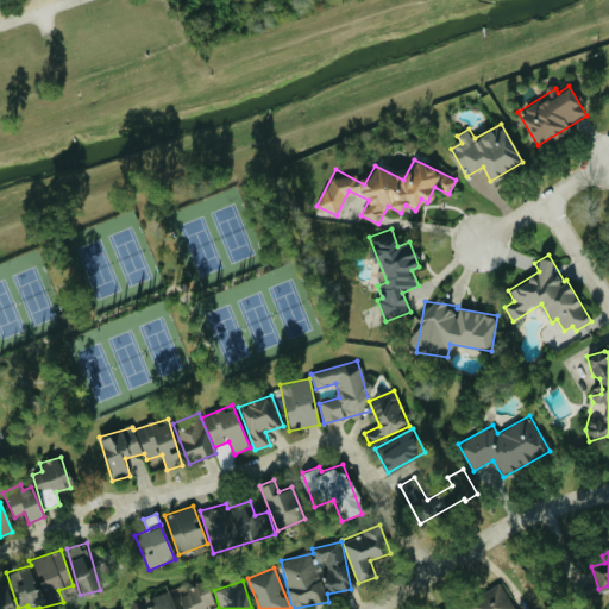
[(177,596),(182,608),(215,608),(217,608),(205,583),(177,596)]
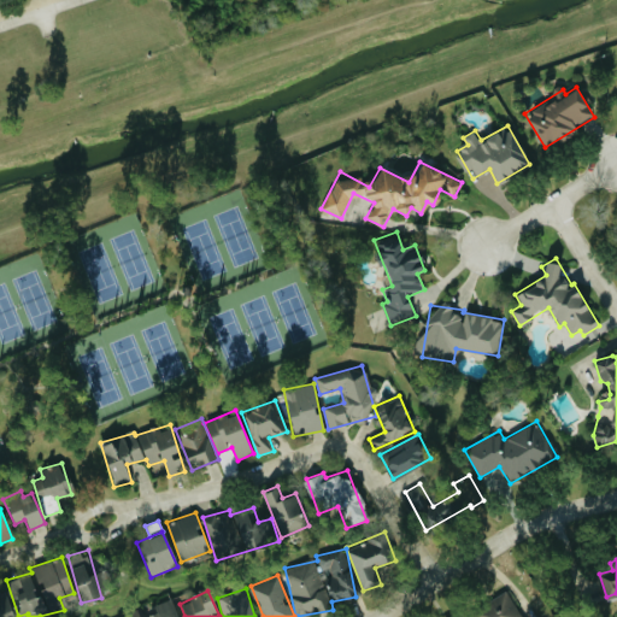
[(522,616),(506,592),(474,612),(476,616),(522,616)]
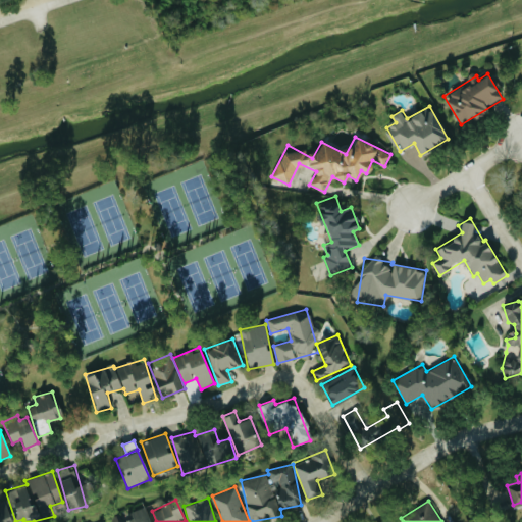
[(150,521),(145,507),(131,512),(134,519),(123,521),(150,521)]
